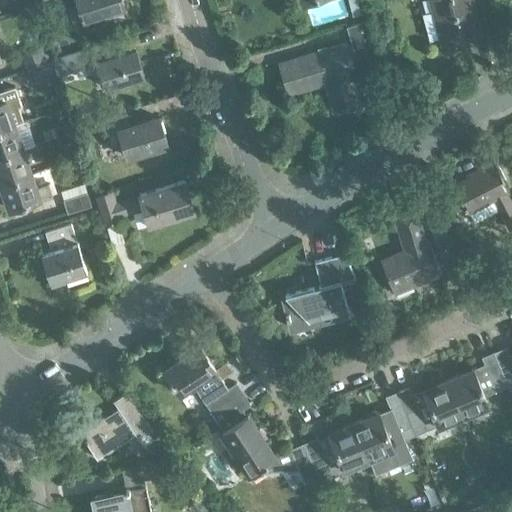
[(123,0),(77,0),(83,19),(125,6),(123,0)]
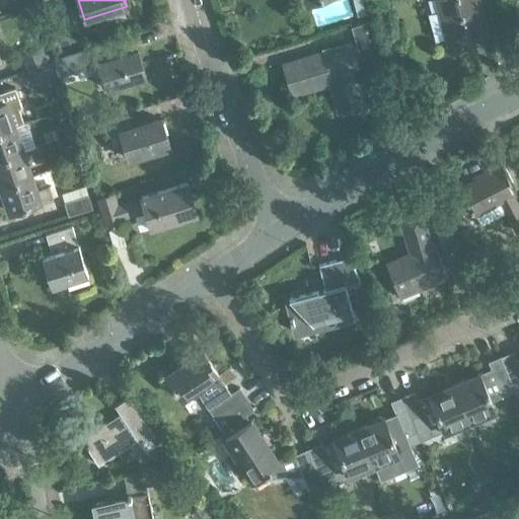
[(437,0),(448,43),(487,32),(477,0),(437,0)]
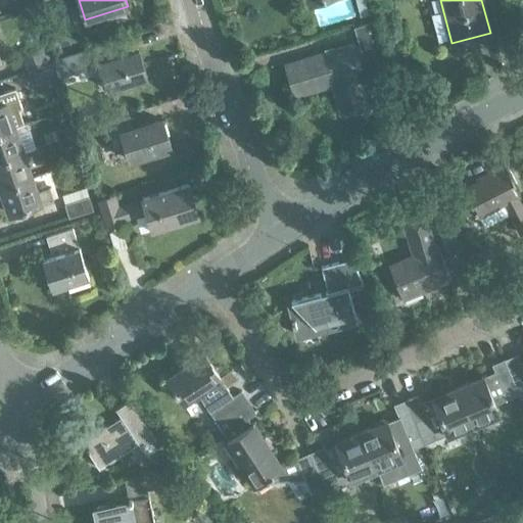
[(386,55),(376,20),(354,28),(361,48),(372,45),(376,58),(386,55)]
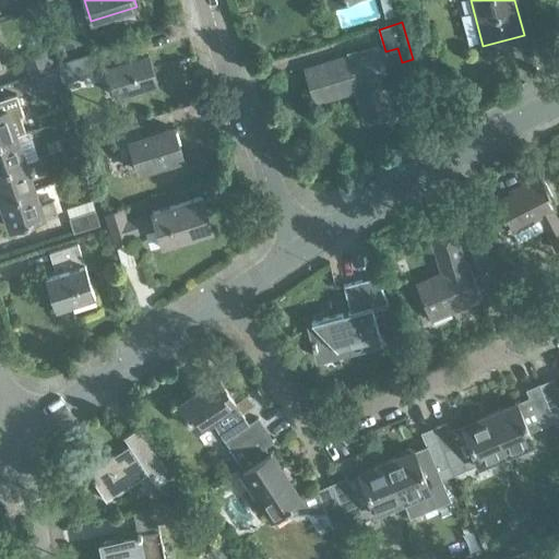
[(111,46),(58,62),(63,80),(107,66),(117,95),(135,88),(137,94),(153,90),(151,84),(158,82),(149,52),(117,62),(111,46)]
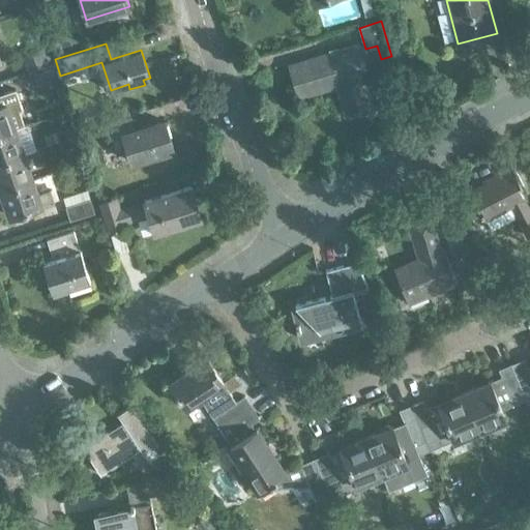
[(351,112),(372,106),(363,77),(367,76),(358,43),(289,64),(298,96),(343,83),(351,112)]
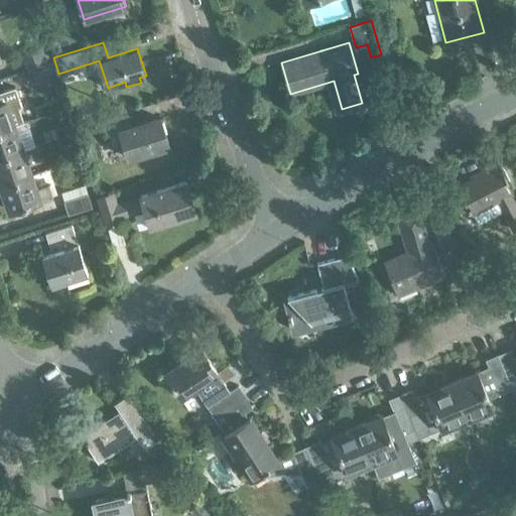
[(51,60),(45,44),(19,54),(24,70),(26,70),(51,60)]
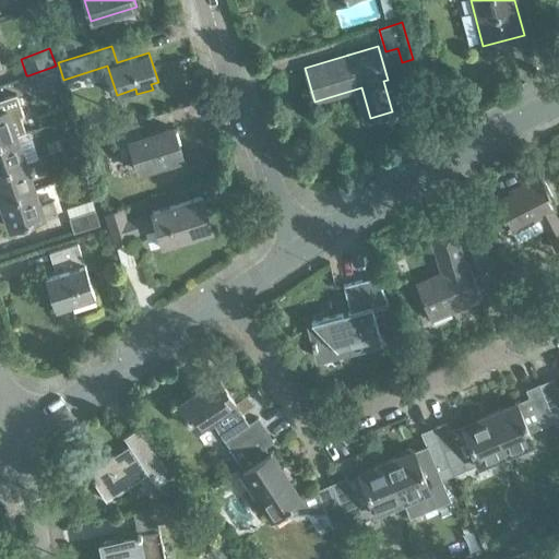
[(61,80),(56,66),(28,75),(35,91),(61,80)]
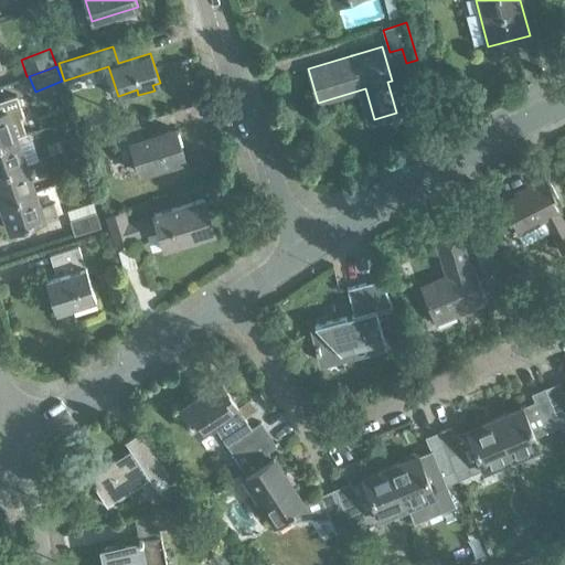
[(0,141),(22,135),(29,132),(23,118),(27,117),(19,94),(0,99),(0,141)]
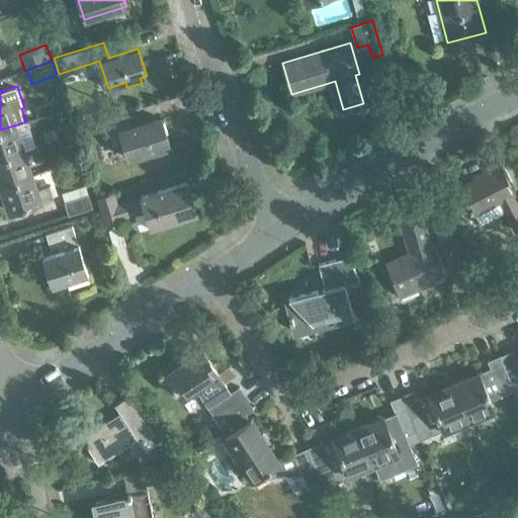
[(127,113),(102,121),(107,136),(119,132),(127,158),(170,145),(162,117),(132,127),(127,113)]
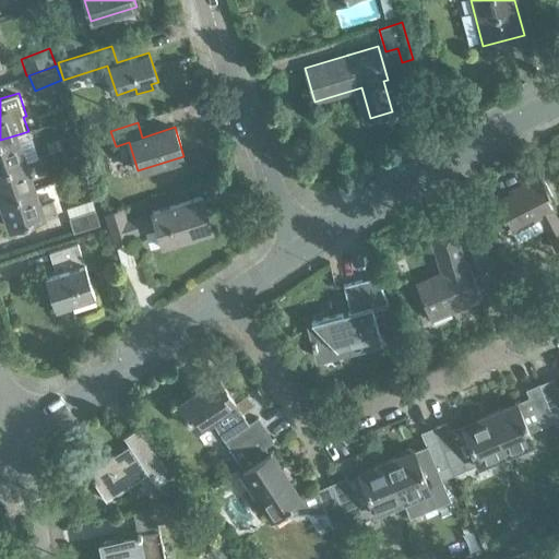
[(0,170),(25,163),(30,161),(30,162),(40,157),(32,131),(28,132),(28,131),(22,133),(0,140),(0,170)]
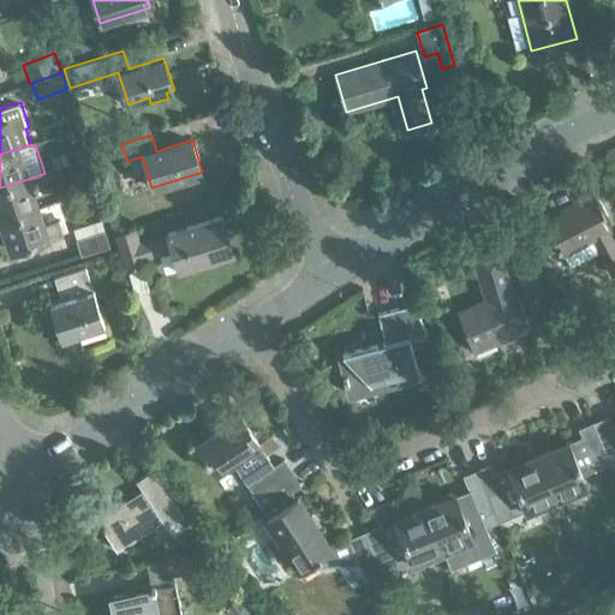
[(57,168),(67,165),(83,160),(79,148),(63,154),(64,155),(54,159),(57,168)]
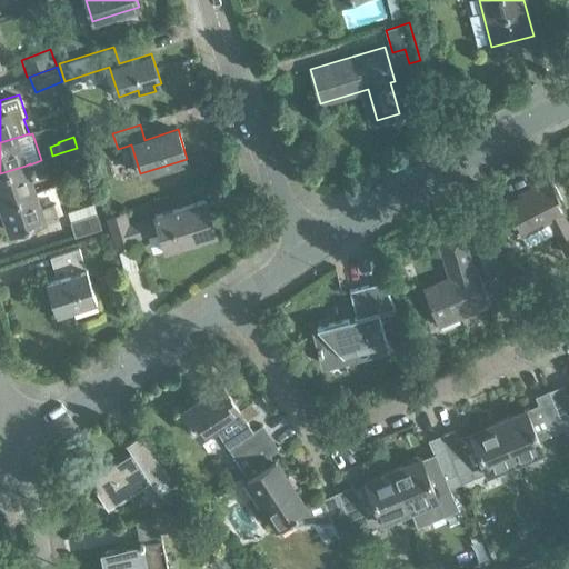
[(77,148),(62,152),(66,163),(80,158),(77,148)]
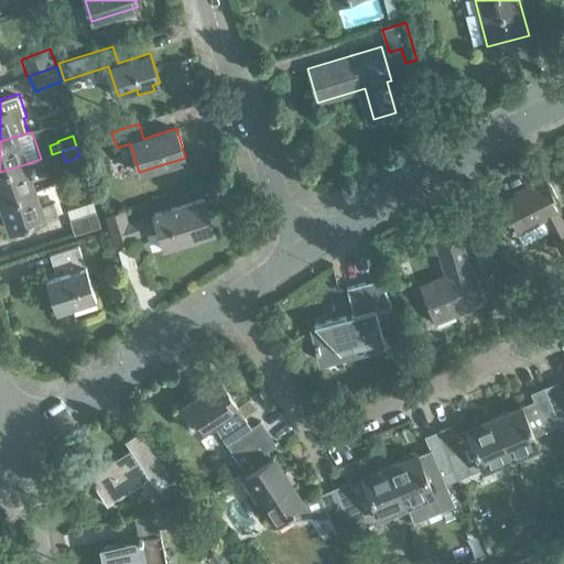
[(25,164),(0,172),(0,203),(40,190),(30,163),(30,162),(25,164)]
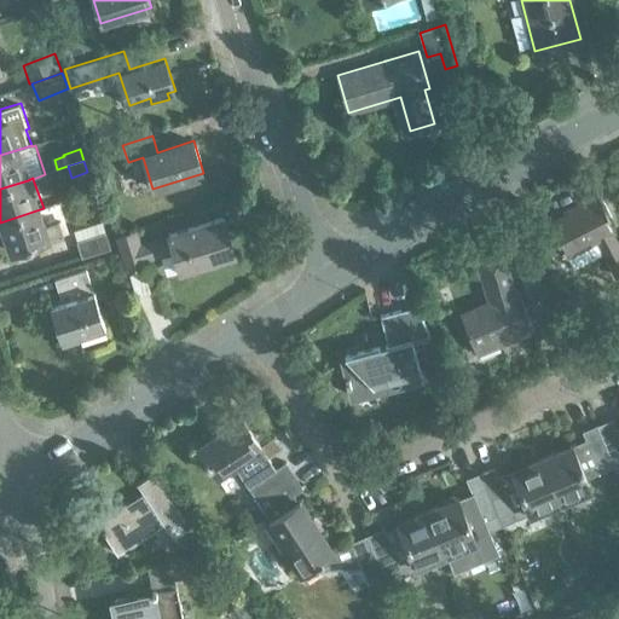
[(618,271),(618,247),(611,231),(613,230),(595,196),(576,206),(577,208),(548,223),(566,255),(567,254),(574,268),(605,253),(615,273),(618,271)]
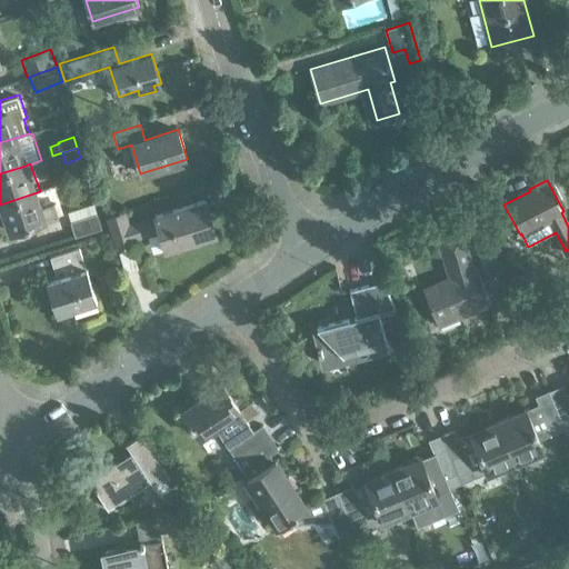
[(0,205),(0,220),(5,219),(9,232),(49,219),(60,215),(56,203),(46,207),(40,191),(0,205)]
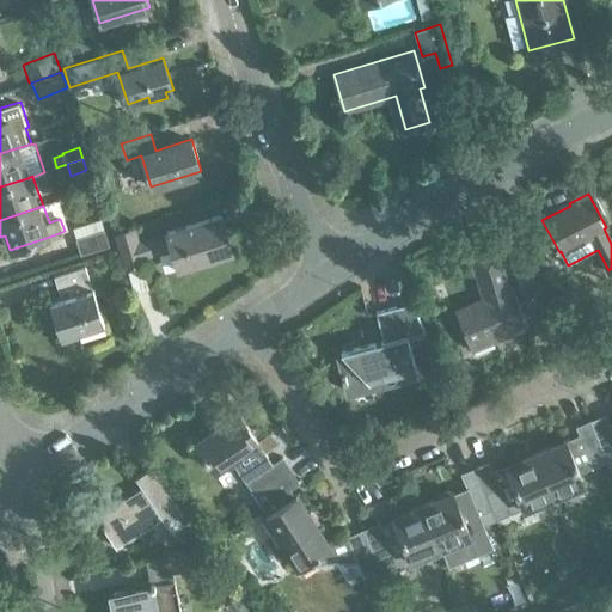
[(134,230),(116,236),(126,265),(142,259),(141,257),(171,248),(178,269),(189,265),(190,270),(206,265),(204,259),(232,251),(221,215),(166,232),(166,233),(138,243),(134,230)]
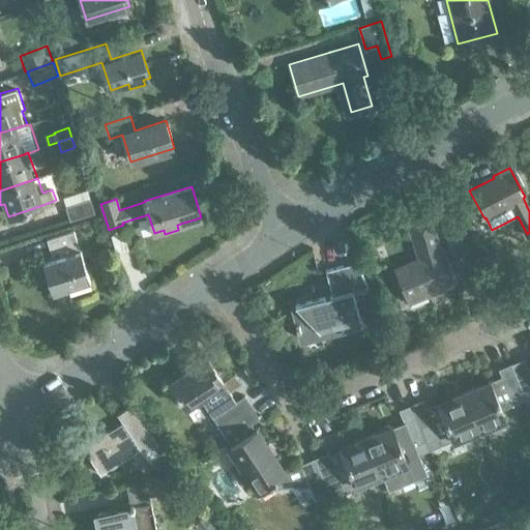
[(65,206),(90,199),(87,189),(63,197),(65,206)]
